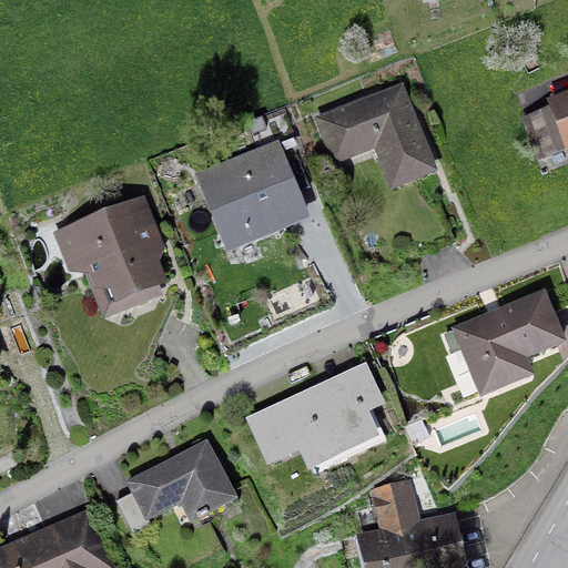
[(389,190),(438,171),(403,82),(314,118),(333,165),(374,150),(389,190)]
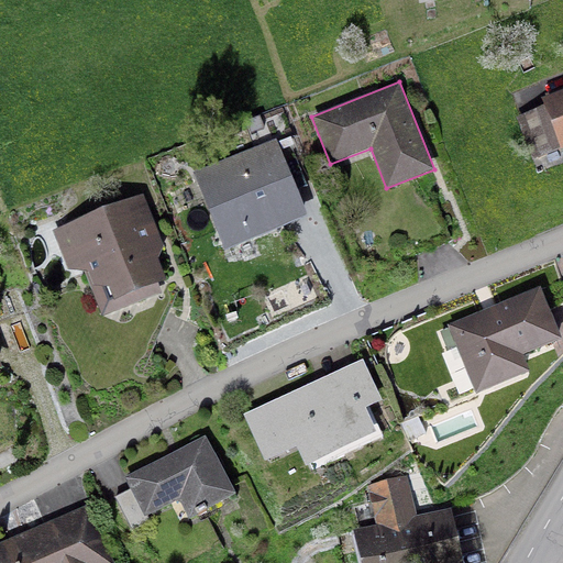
[(562,92),(541,100),(544,108),(518,118),(533,161),(558,151),(559,154),(562,152),(562,92)]
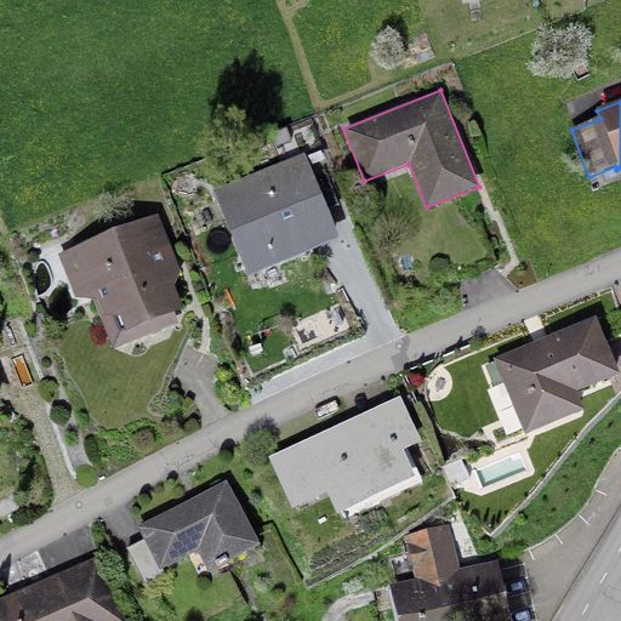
[(212,191),(248,279),(340,243),(306,154),(212,191)]
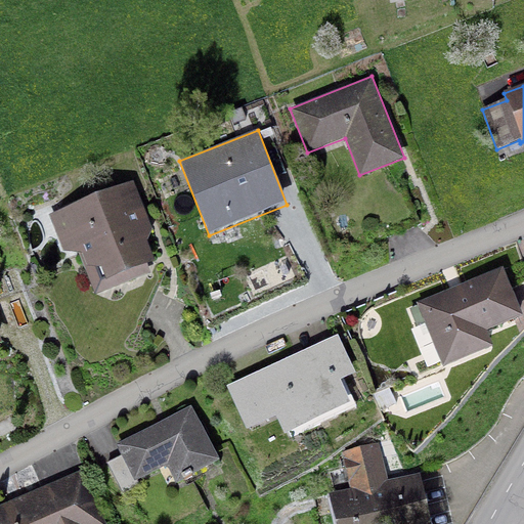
[(146,242),(153,229),(133,185),(49,215),(63,252),(79,255),(95,295),(150,274),(147,265),(155,263),(146,242)]
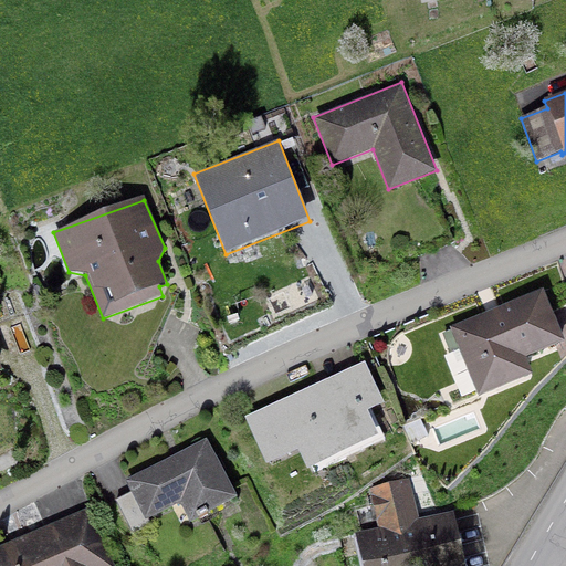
[(534,374),(527,357),(565,342),(544,289),(451,326),(480,396),(534,374)]
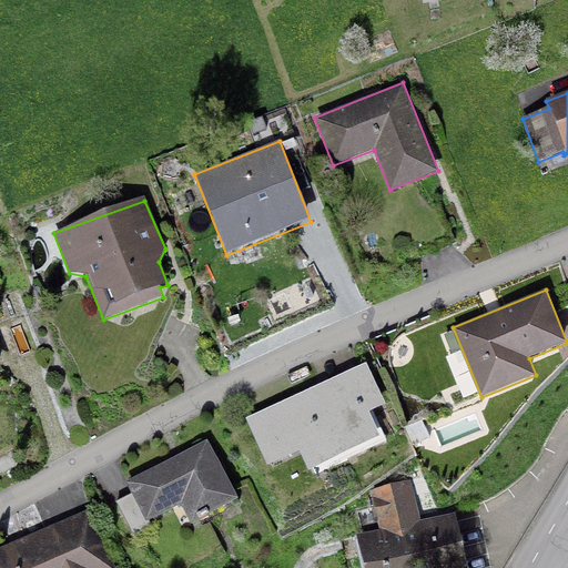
[(369,415),(385,407),(366,366),(246,418),(267,466),(301,450),(310,470),(379,439),(369,415)]
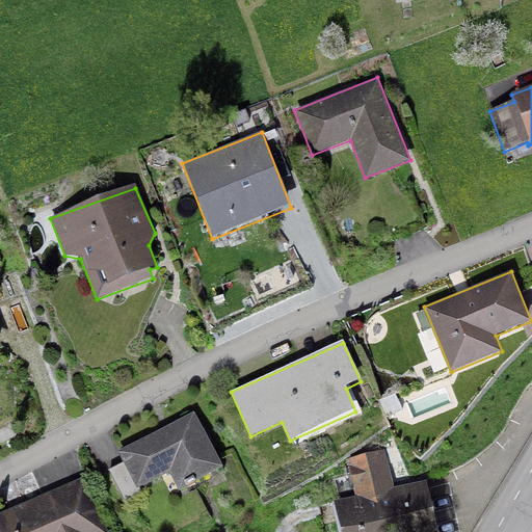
[(195,411),(117,451),(124,461),(108,470),(125,502),(142,494),(139,487),(169,472),(179,490),(223,468),(195,411)]
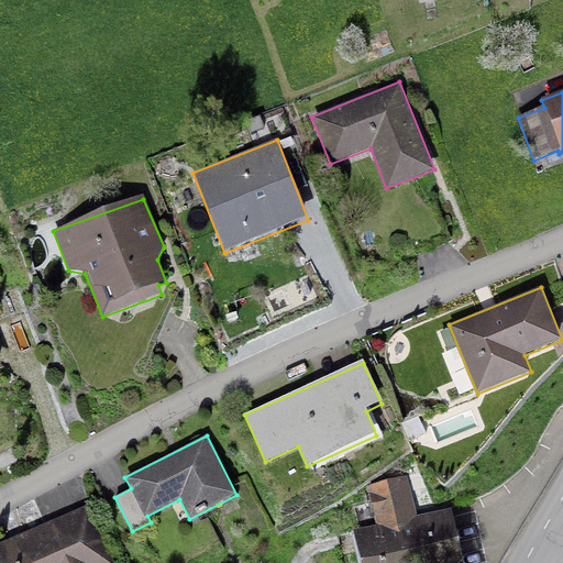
[(361,562),(463,562),(451,508),(418,516),(408,476),(367,486),(377,525),(353,530),(361,562)]
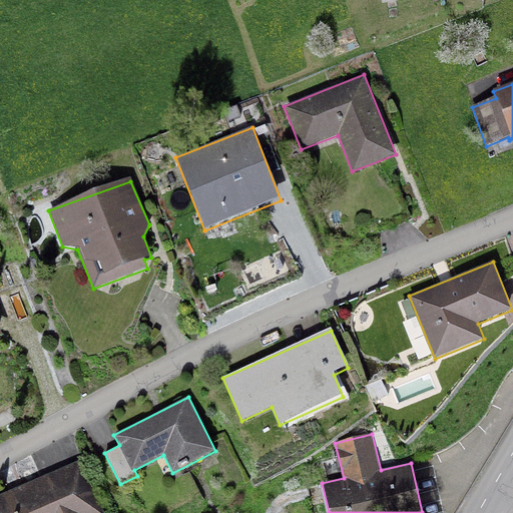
[(104,512),(82,461),(0,496),(0,512),(104,512)]
